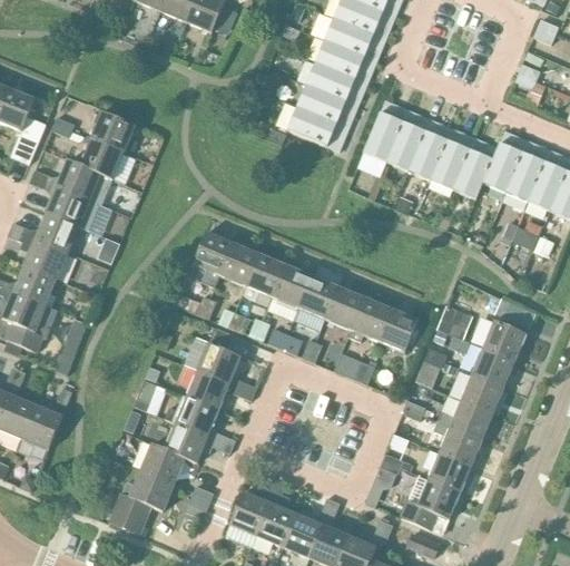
[(137,0),(160,10),(164,0),(137,0)]
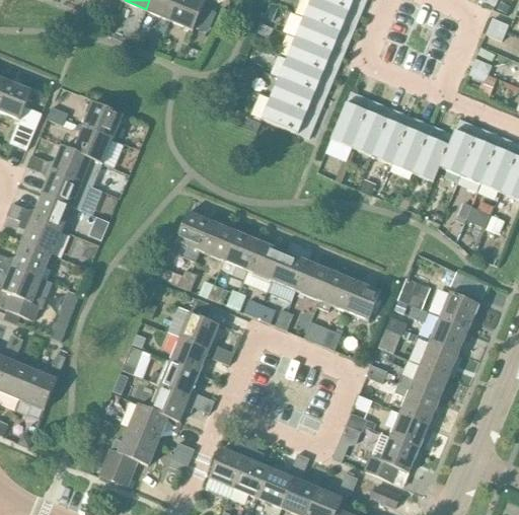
[(169,19),(176,0),(149,0),(146,9),(169,19)]
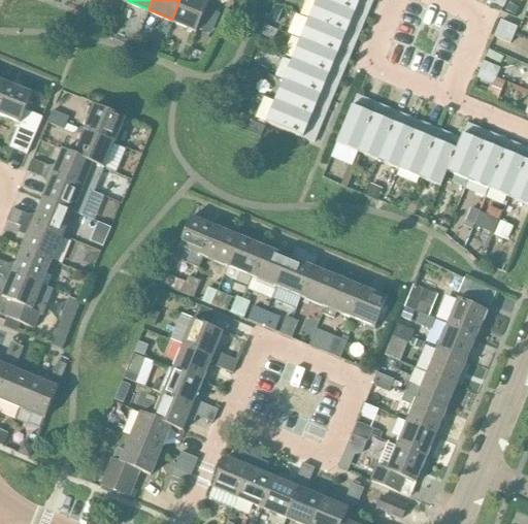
[(179,0),(172,20),(196,29),(208,0),(179,0)]
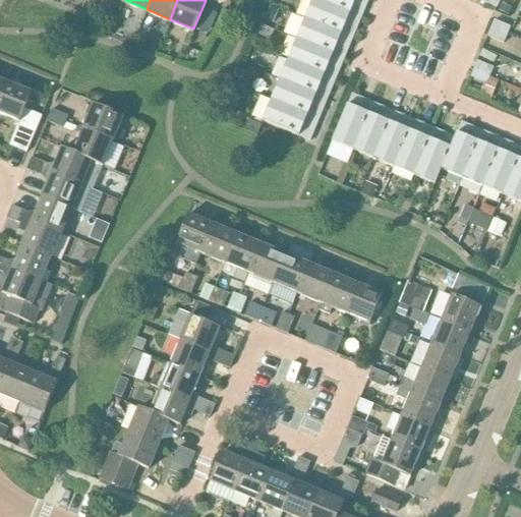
[(361,15),(325,0),(310,0),(304,15),(353,36),(361,15)]
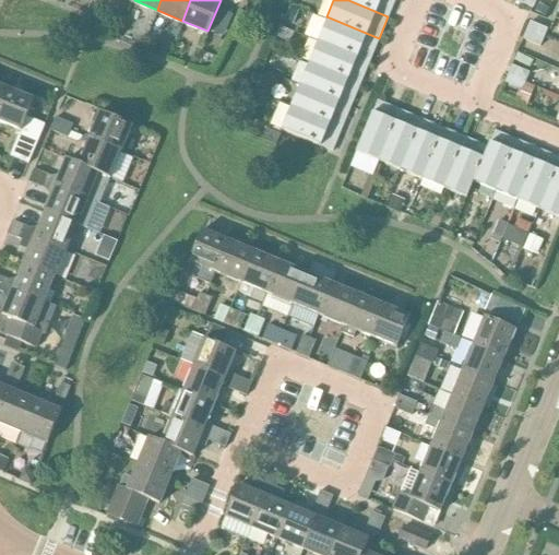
[(348,0),(388,16),(394,0),(348,0)]
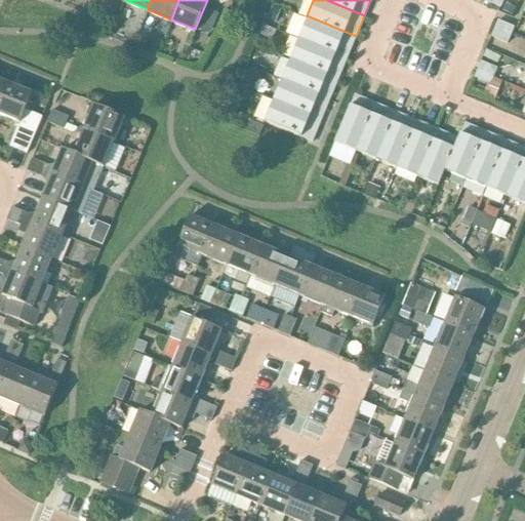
[(505,0),(500,8),(513,13),(517,4),(507,0),(505,0)]
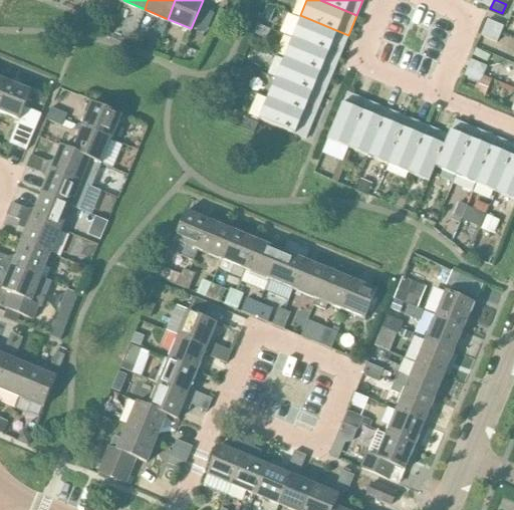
[(267,4),(262,16),(270,19),(275,7),(267,4)]
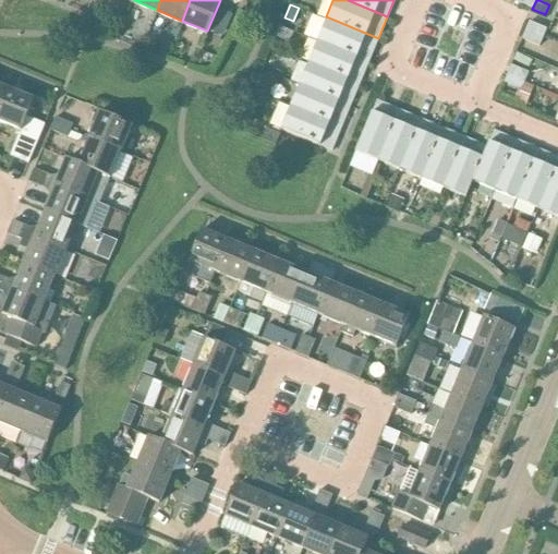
[(326,16),(317,38),(368,60),(378,38),(326,16)]
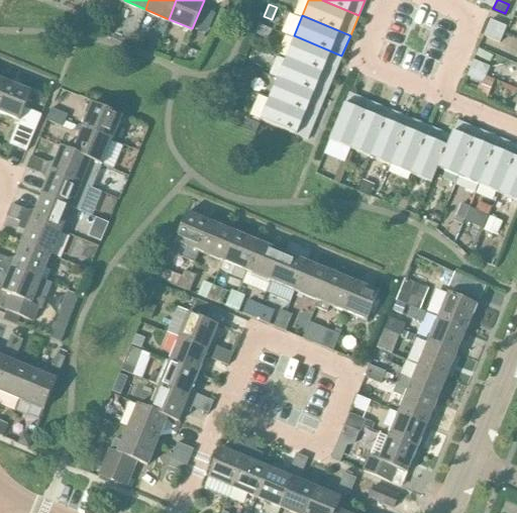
[(506,23),(490,16),(487,25),(503,32),(506,23)]
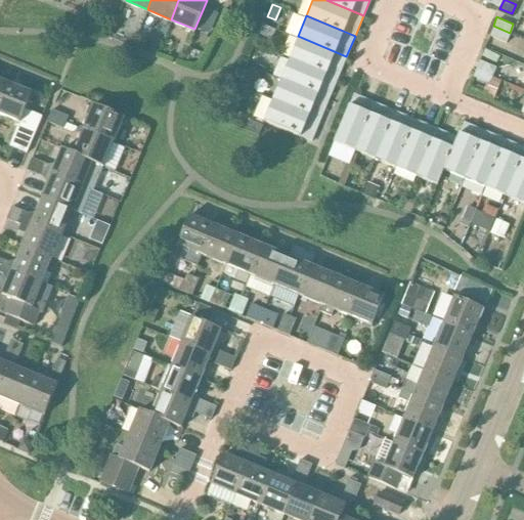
[(489,34),(490,34),(507,41),(510,33),(493,26),(489,34)]
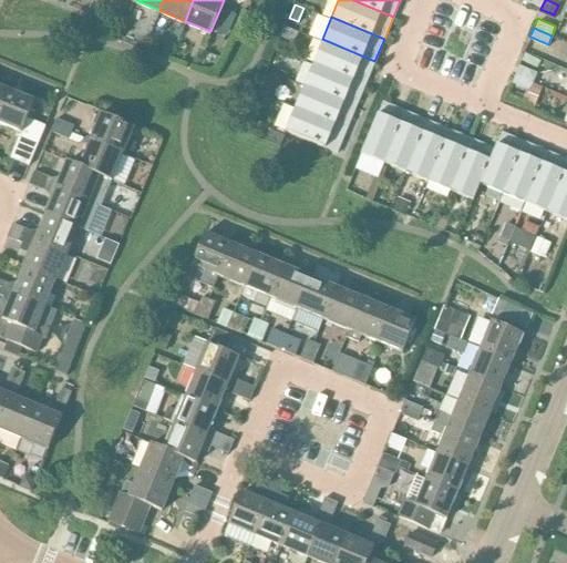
[(366,83),(374,61),(322,39),(313,61),(366,83)]
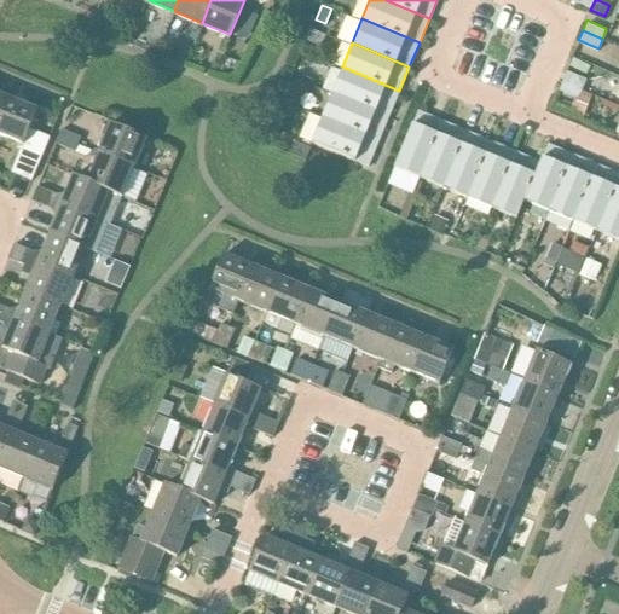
[(331,91),(388,115),(399,91),(342,67),(331,91)]
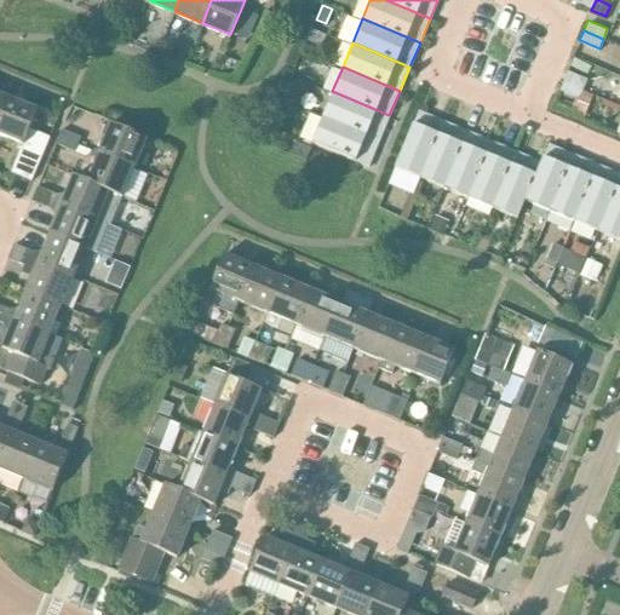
[(587,78),(568,69),(563,79),(583,87),(587,78)]
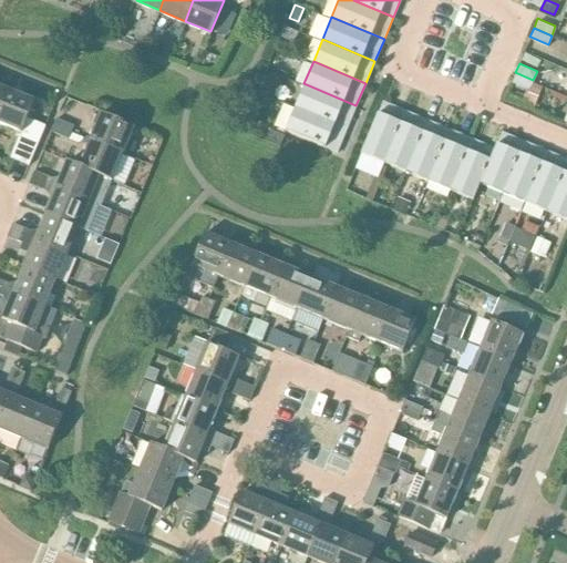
[(533,80),(515,72),(512,81),(527,88),(529,88),(533,80)]
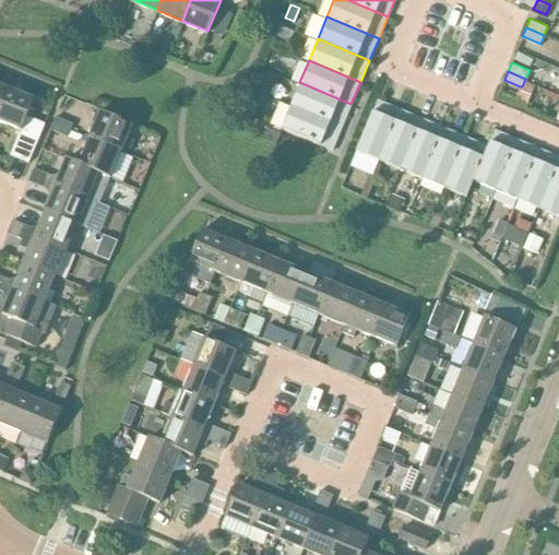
[(502,87),(500,94),(500,95),(516,102),(525,105),(526,105),(535,83),(525,79),(522,86),(520,86),(516,93),(502,87)]
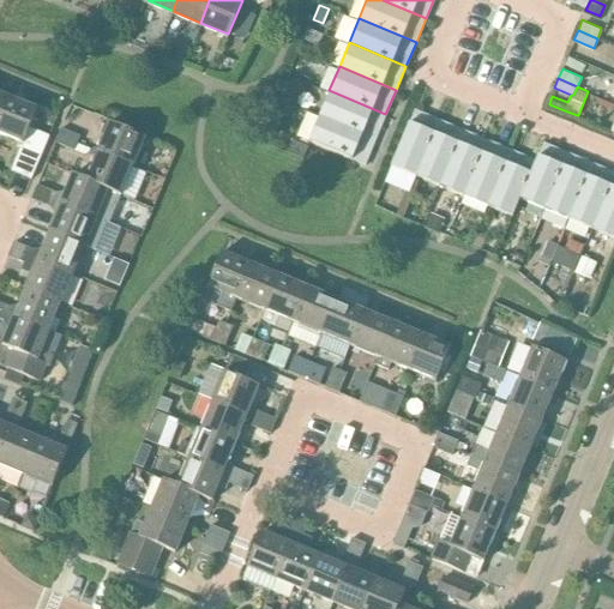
[(385,114),(329,90),(319,115),(375,138),(385,114)]
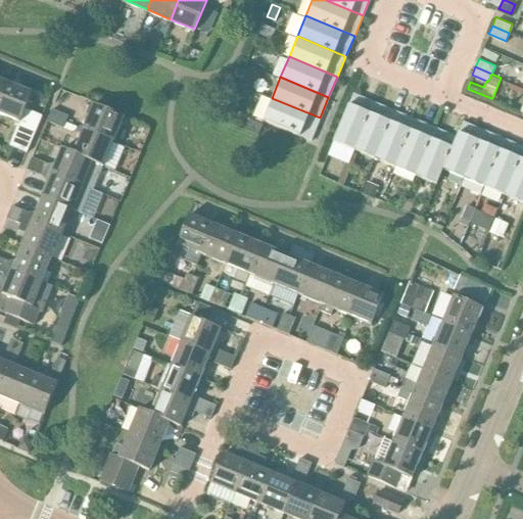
[(7,80),(0,97),(0,111),(18,120),(9,143),(27,150),(42,113),(26,106),(32,90),(7,80)]
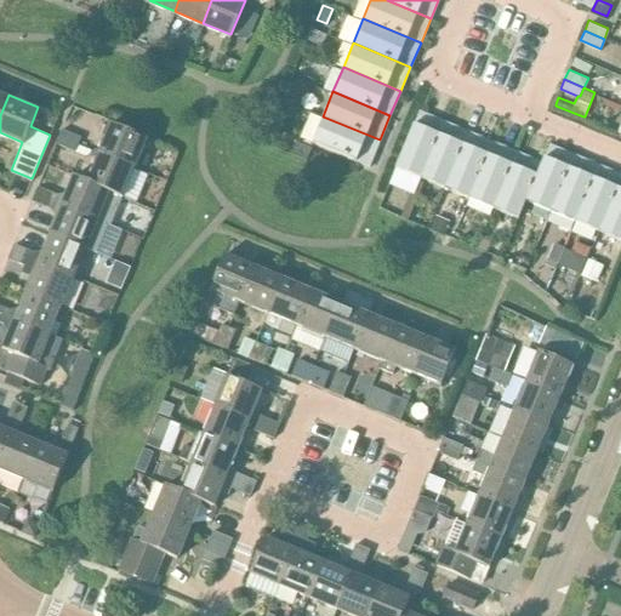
[(420,108),(396,166),(420,176),(444,119),(420,108)]
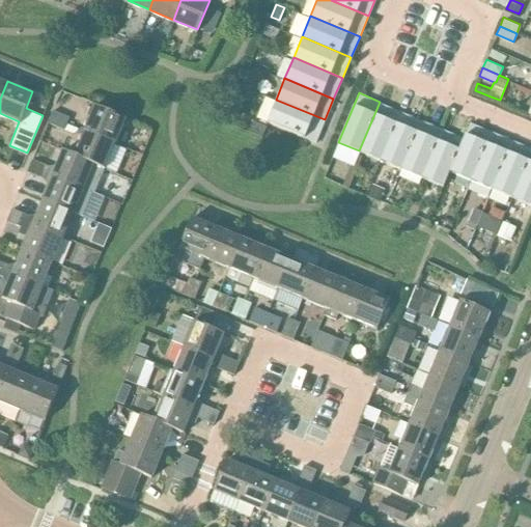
[(276,100),(268,120),(316,140),(325,119),(276,100)]
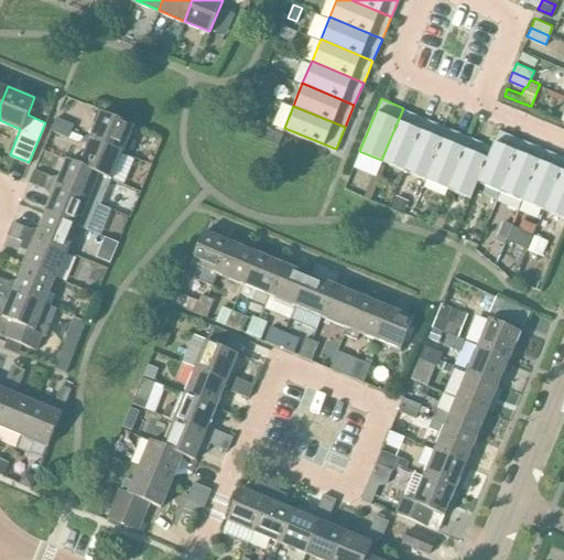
[(403,108),(381,160),(403,170),(425,117),(403,108)]
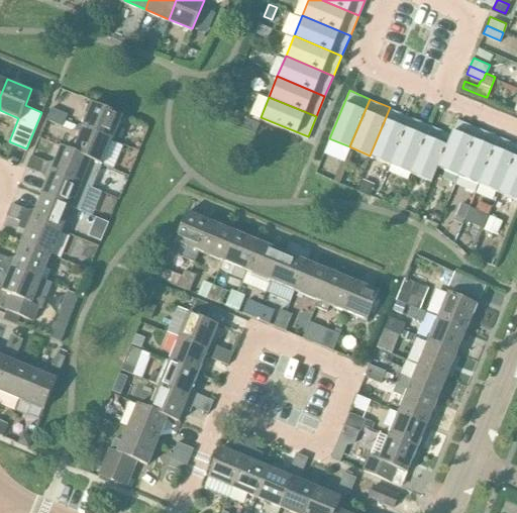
[(82,125),(112,137),(122,113),(93,101),(82,125)]
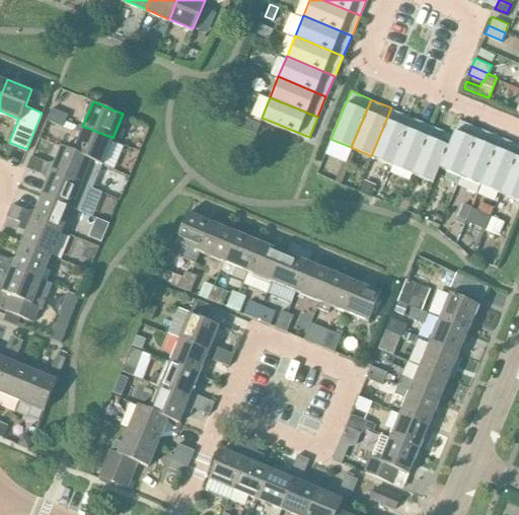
[(60,109),(52,105),(47,118),(55,122),(60,109)]
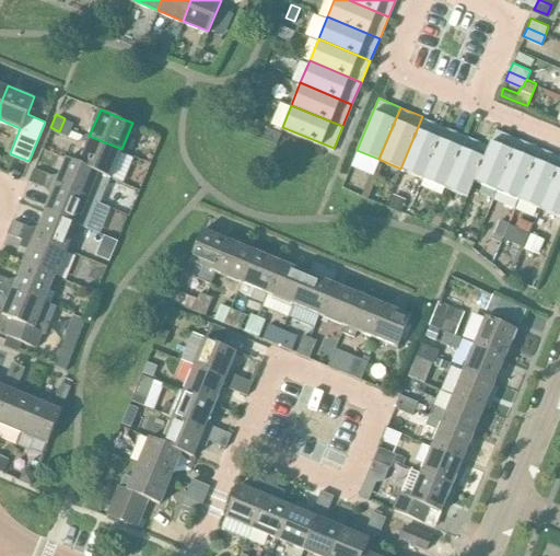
[(422,116),(400,169),(423,177),(444,125),(422,116)]
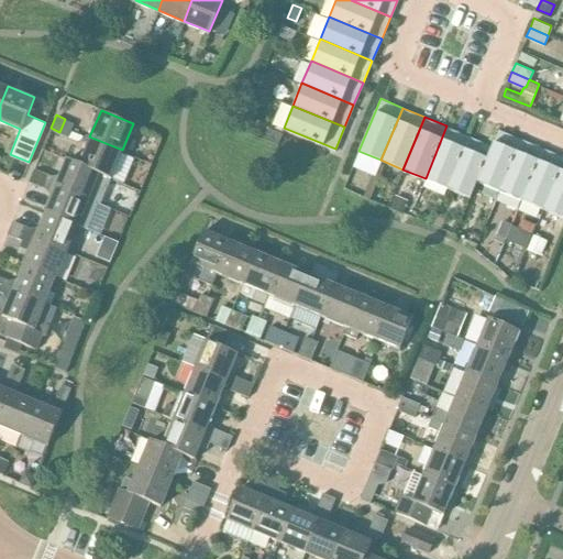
[(65,119),(59,132),(80,140),(84,133),(81,132),(80,132),(70,129),(74,122),(65,119)]
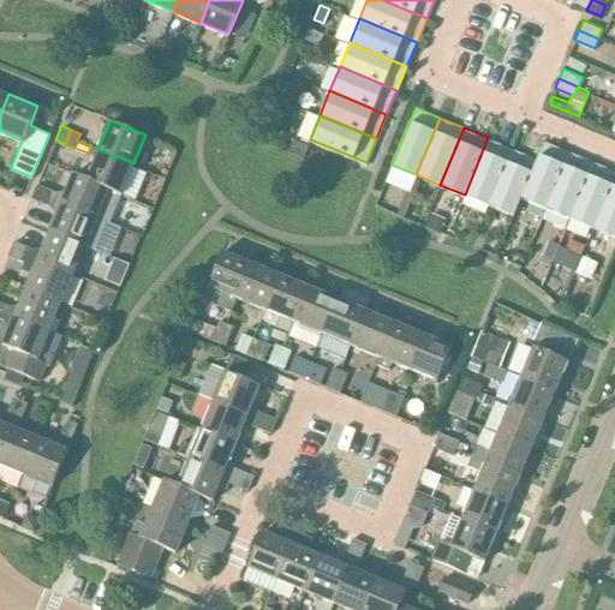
[(310,143),(308,143),(293,136),(288,148),(304,155),(310,143)]
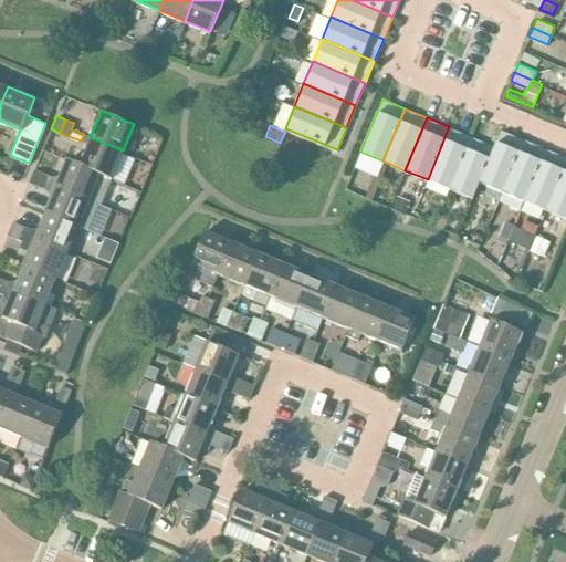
[(449,126),(428,179),(450,188),(472,136),(449,126)]
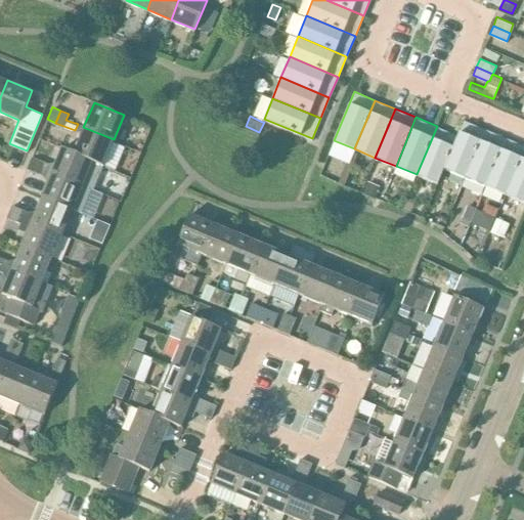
[(457,134),(443,168),(464,176),(484,128),(464,120),(457,134)]
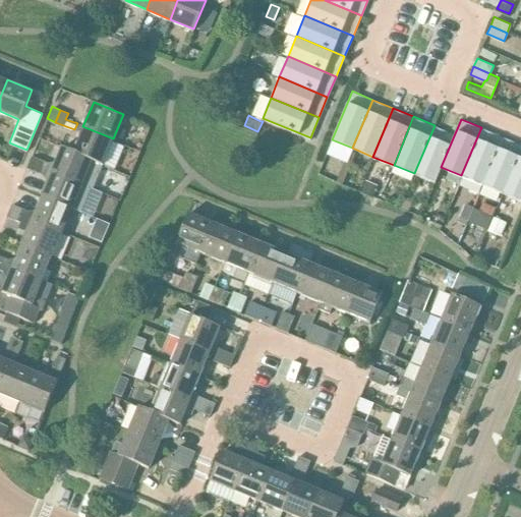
[(441,167),(455,133),(435,125),(414,173),(435,181),(441,167)]
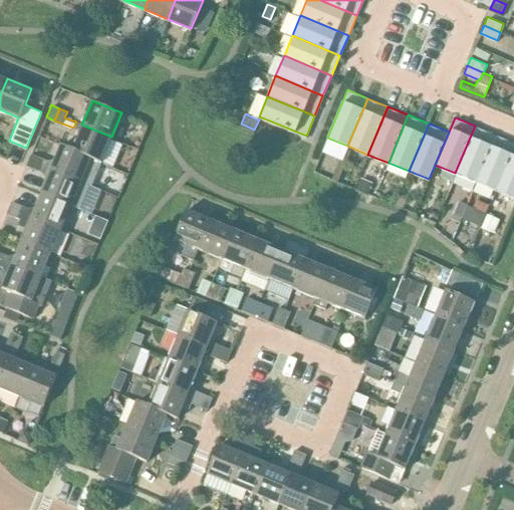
[(81,124),(72,148),(71,149),(90,156),(89,157),(101,161),(111,137),(81,124)]
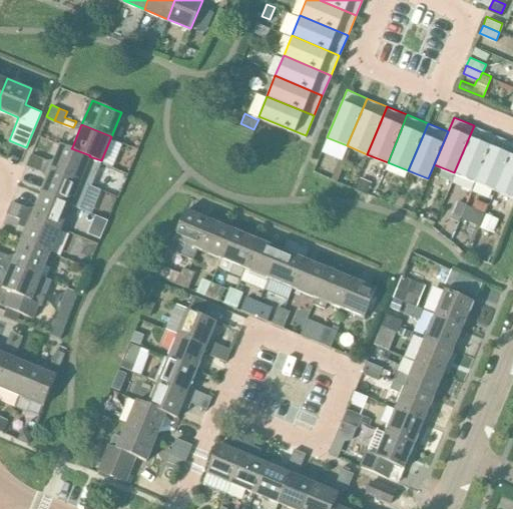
[(474,125),(454,172),(474,180),(494,134),(474,125)]
